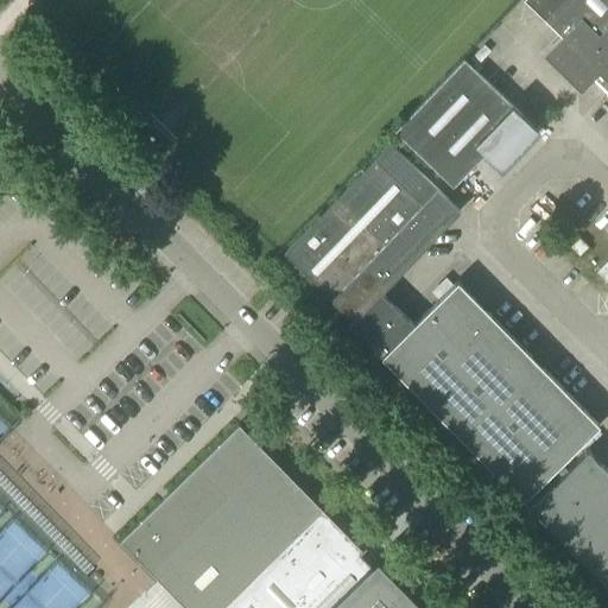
[(607,0),(525,0),(562,36),(543,55),(581,90),(591,78),(607,94),(607,0)]
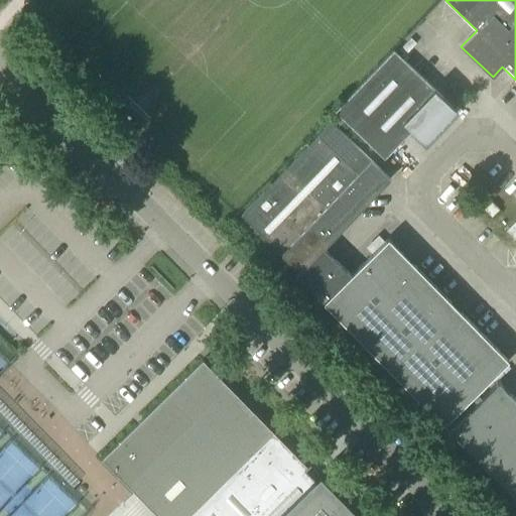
[(397,172),(457,111),(393,50),(335,112),(397,172)]
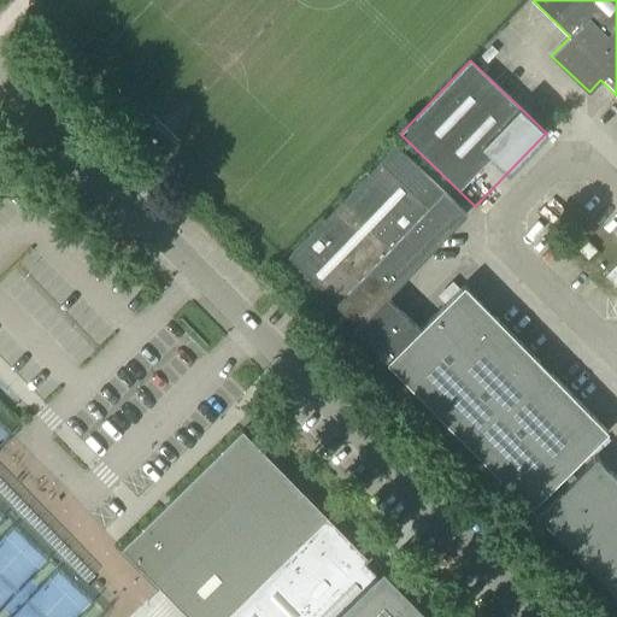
[(419,328),(407,317),(387,297),(466,213),(395,146),(288,258),(358,324),(354,329),(376,350),(387,362),(530,507),(607,432),(464,285),(419,328)]
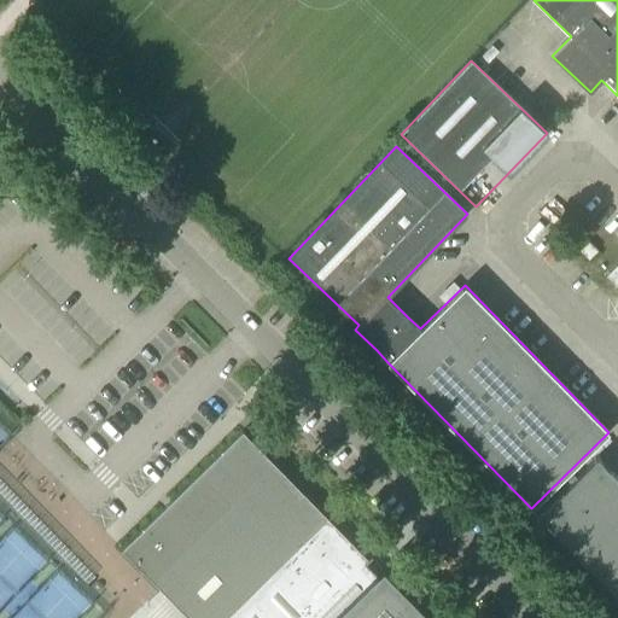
[(589,260),(598,251),(589,243),(581,251),(589,260)]
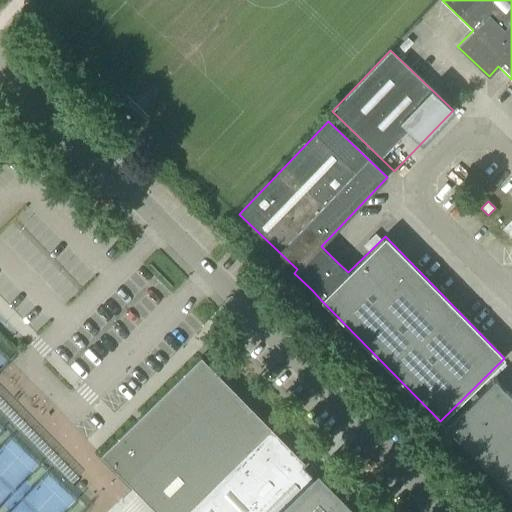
[(511,238),(511,236),(511,219),(502,229),(511,238)]
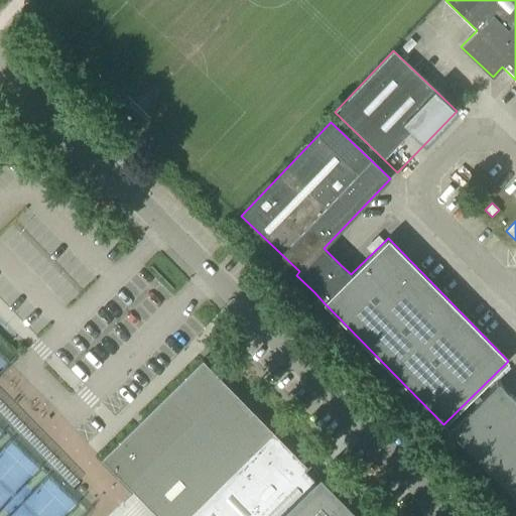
[(306,467),(273,432),(203,360),(102,459),(157,515),(355,515),(319,479),(311,488),(304,481),(299,476),(310,465),(309,464),(306,467)]
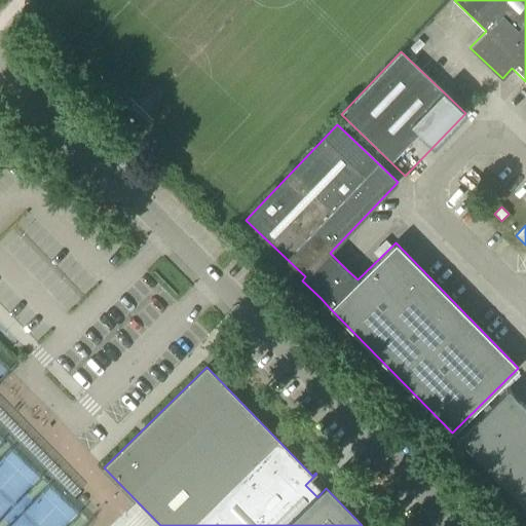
[(525,506),(525,406),(509,388),(458,439),(525,506)]
